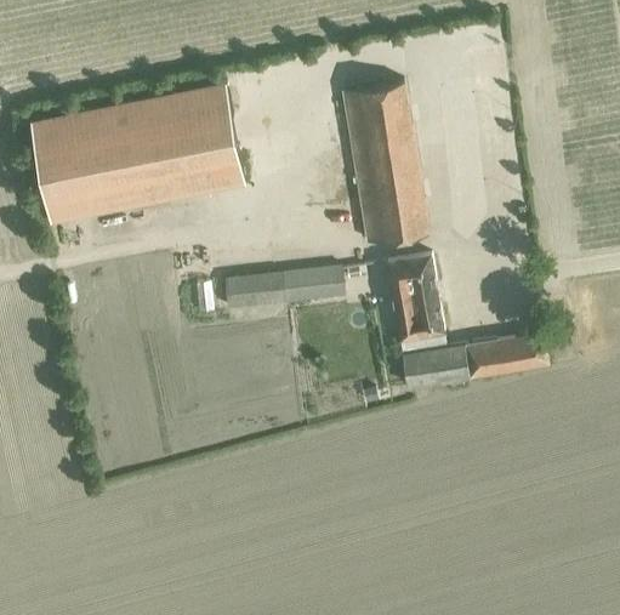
[(342,91),(367,243),(427,233),(403,81),(342,91)]
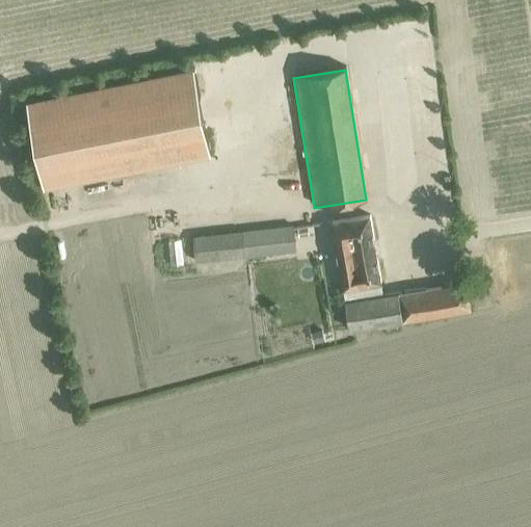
[(28,104),(46,190),(210,157),(193,71),(28,104)]
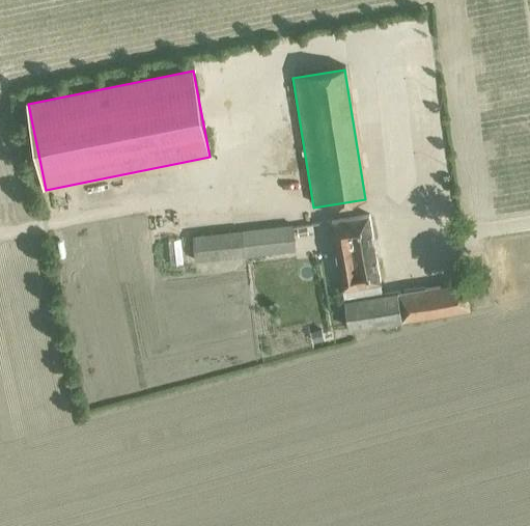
[(439,182),(451,182),(450,160),(438,160),(439,182)]
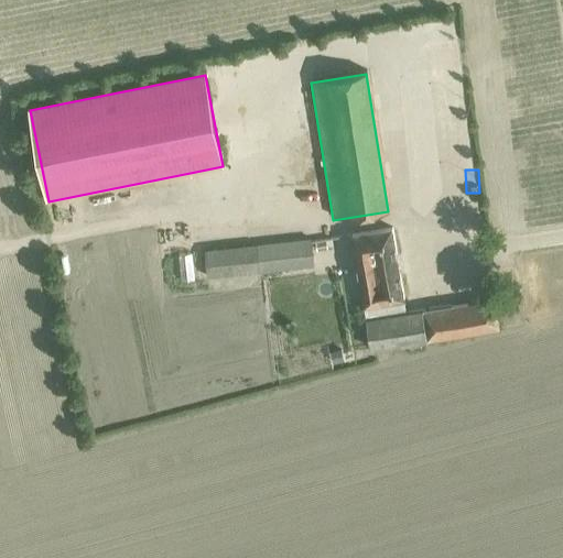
[(493,303),(404,318),(402,303),(391,231),(352,238),(363,309),(370,352),(497,332),(493,303)]
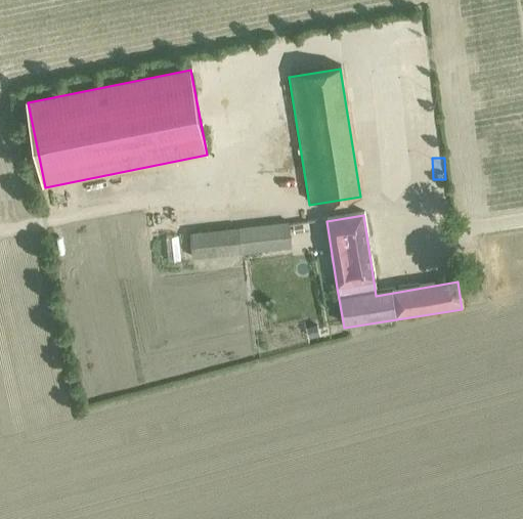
[(292,225),(294,236),(312,233),(310,223),(292,225)]
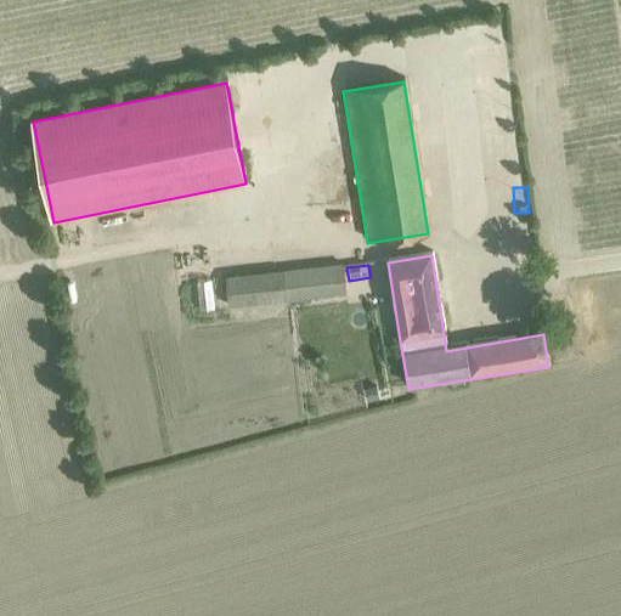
[(225,281),(227,310),(344,297),(342,269),(225,281)]
